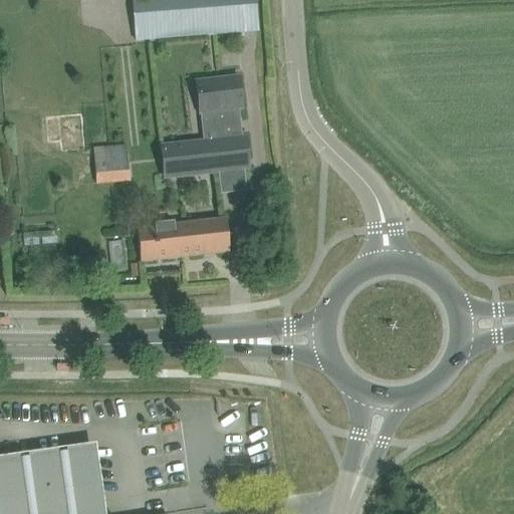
[(131,0),(135,41),(258,30),(255,0),(131,0)]
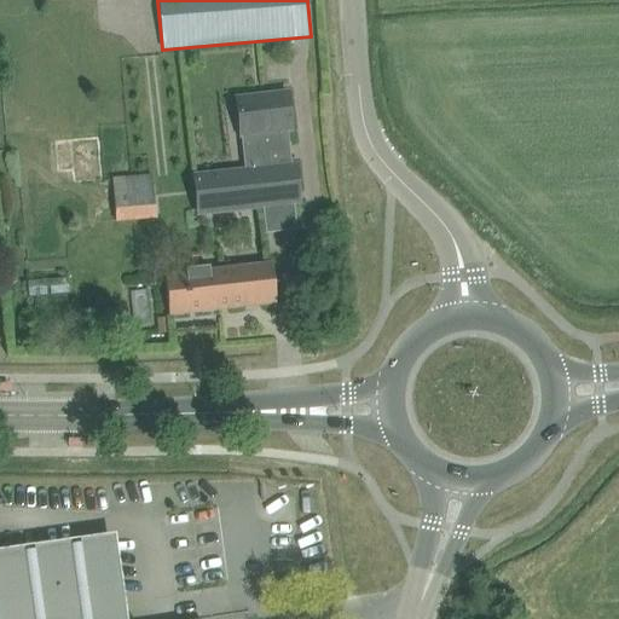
[(290,167),(287,133),(291,132),(287,94),(236,99),(239,138),(255,137),(260,171),(213,175),(217,214),(300,204),(295,166),(290,167)]
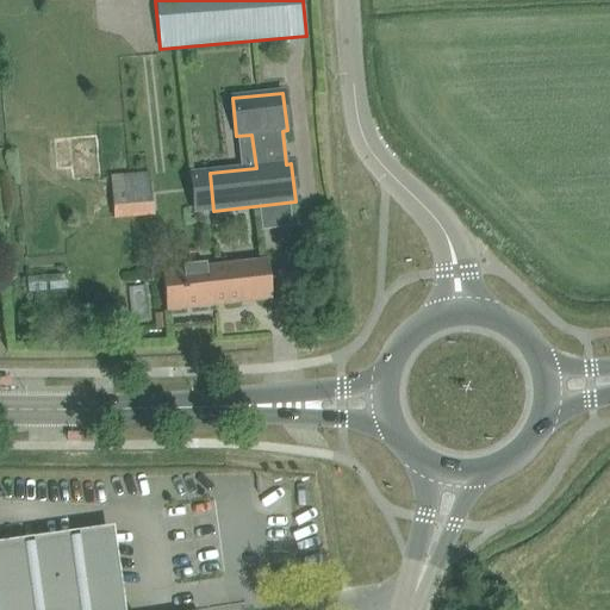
[(110,176),(112,221),(153,217),(148,173),(110,176)]
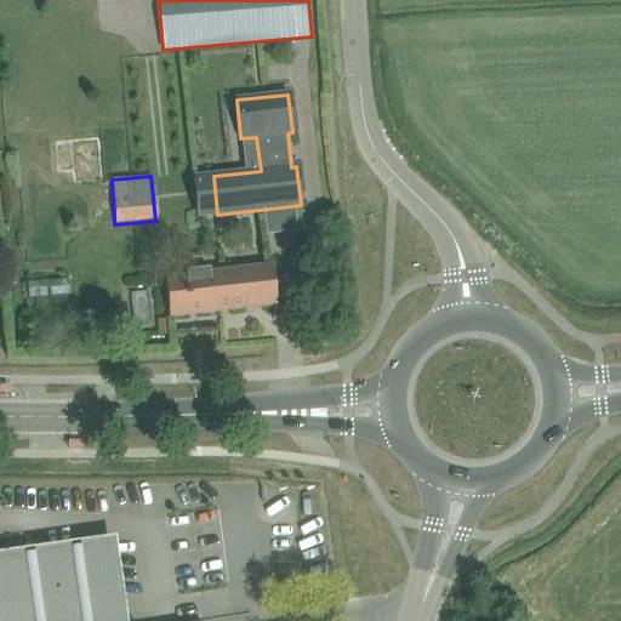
[(165,278),(169,318),(275,306),(272,267),(165,278)]
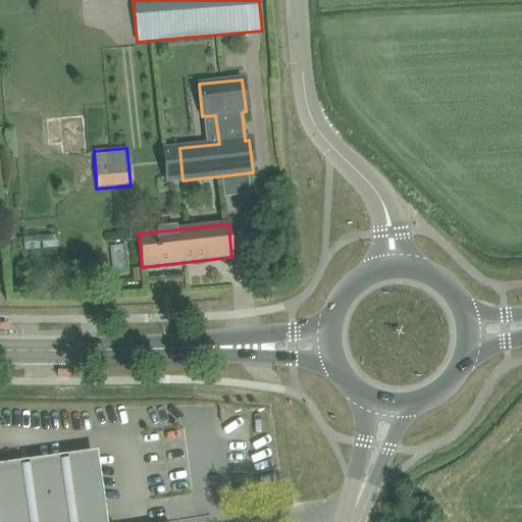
[(92,280),(80,281),(80,293),(96,293),(96,288),(93,288),(92,280)]
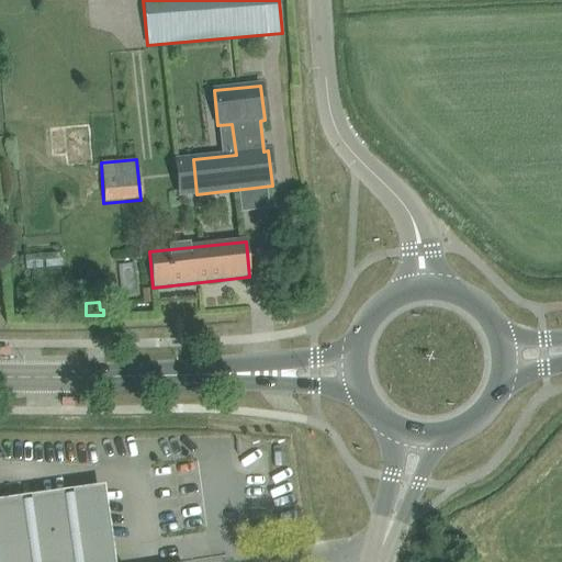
[(0,561),(110,561),(100,492),(0,505),(0,561)]
